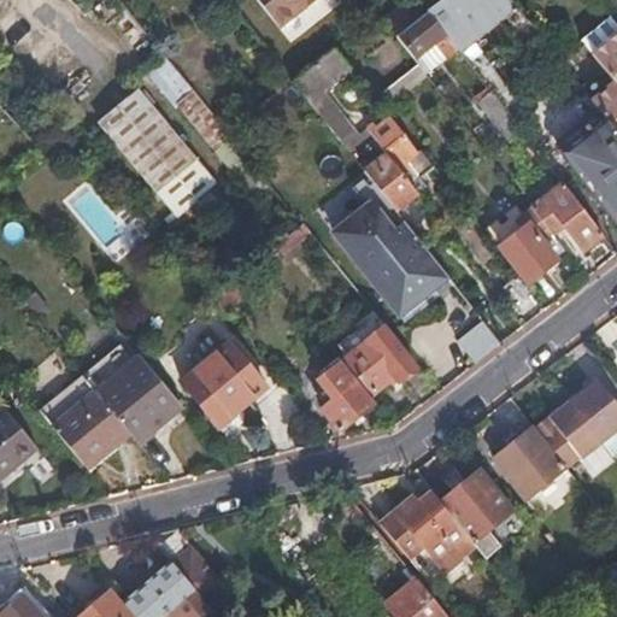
[(315,0),(256,0),(278,29),(315,0)]
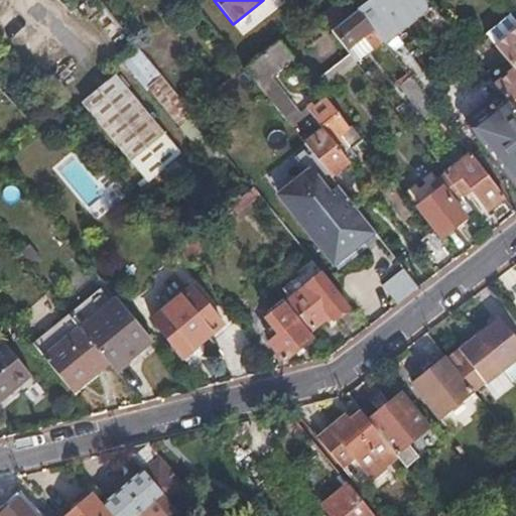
[(330,20),(337,28),(358,11),(357,10),(348,0),(338,0),(324,12),(330,20)]
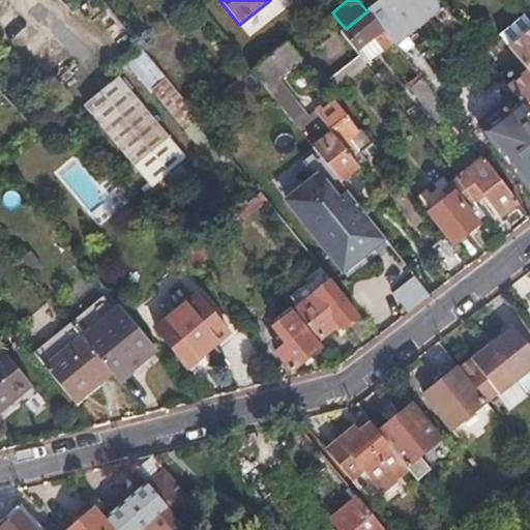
[(367,11),(391,42),(399,36),(440,3),(437,0),(408,0),(403,4),(399,0),(379,0),(366,10),(367,11)]
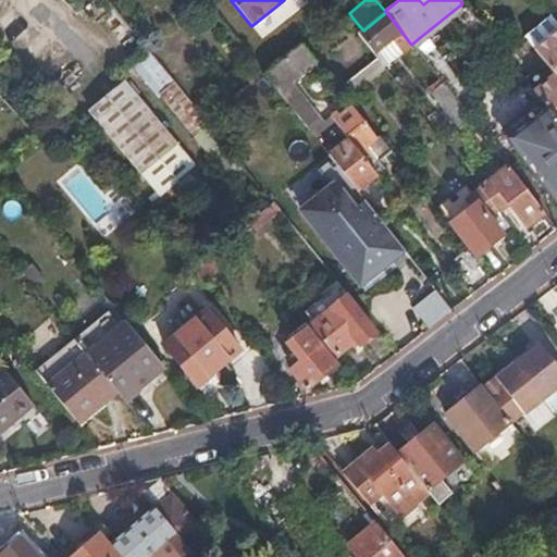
[(358,34),(375,56),(385,67),(411,45),(386,12),(363,31),(358,34)]
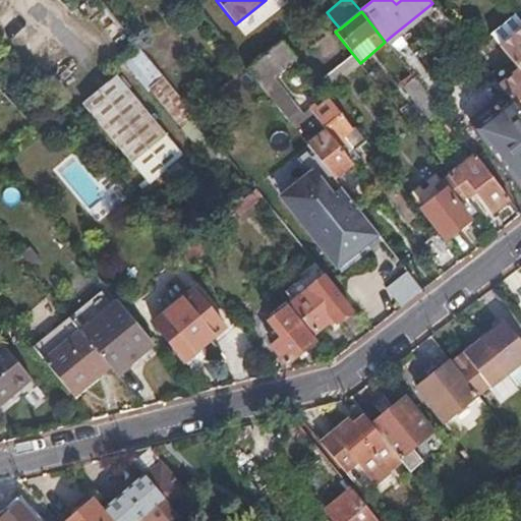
[(505,93),(520,113),(520,18),(519,17),(517,15),(514,18),(510,14),(486,35),(496,46),(516,71),(499,85),(505,93)]
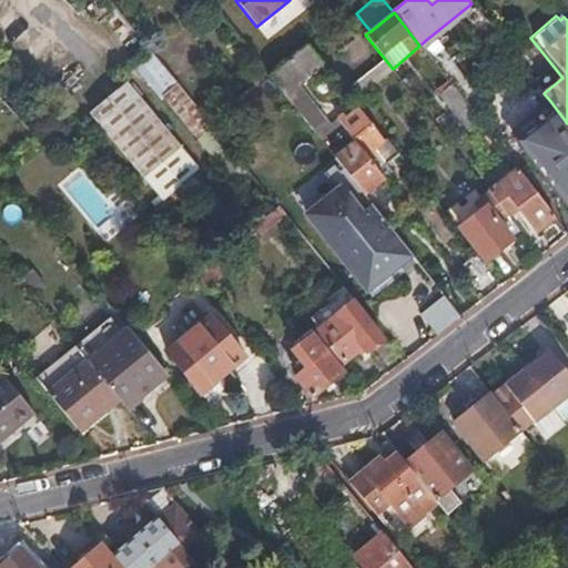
[(419,46),(432,61),(440,54),(427,39),(419,46)]
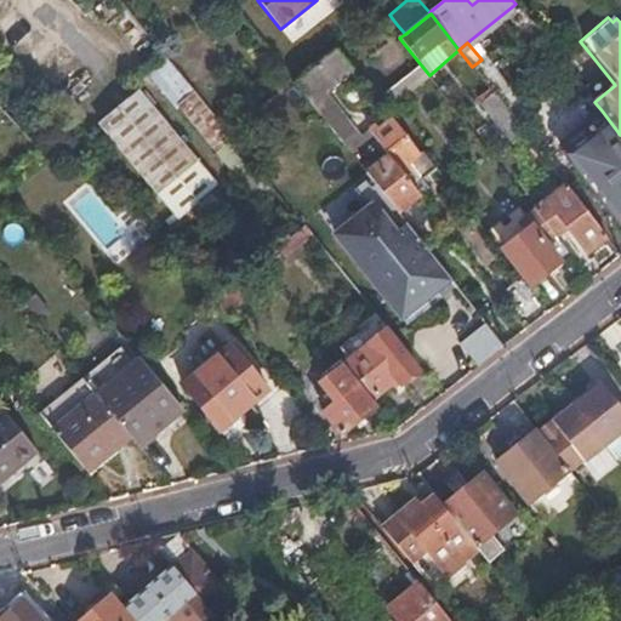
[(353,66),(339,46),(294,83),(309,101),(346,148),(360,137),(323,90),(353,66)]
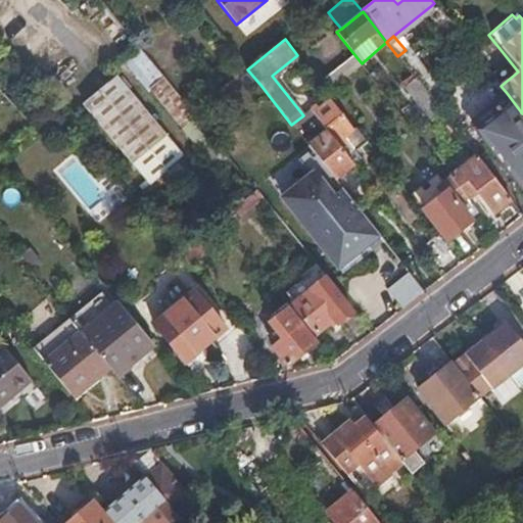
[(31,58),(48,73),(60,57),(43,43),(31,58)]
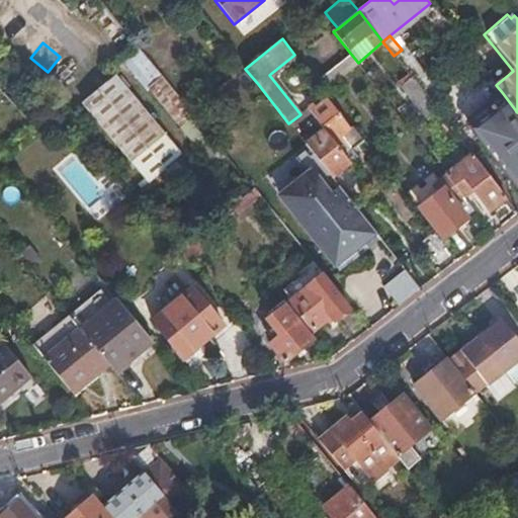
[(349,52),(315,79),(323,90),(358,63),(349,52)]
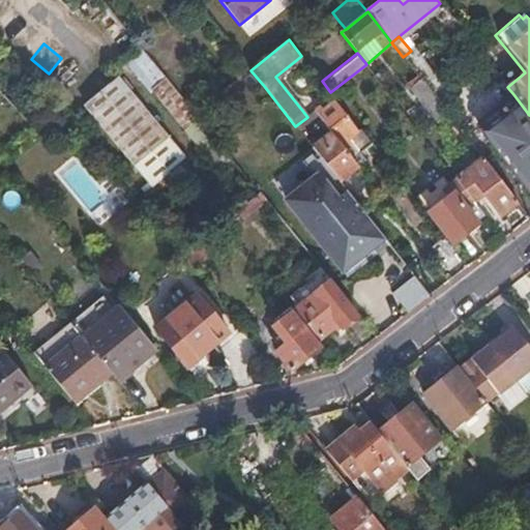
[(217,172),(233,159),(197,114),(168,79),(153,91),(217,172)]
